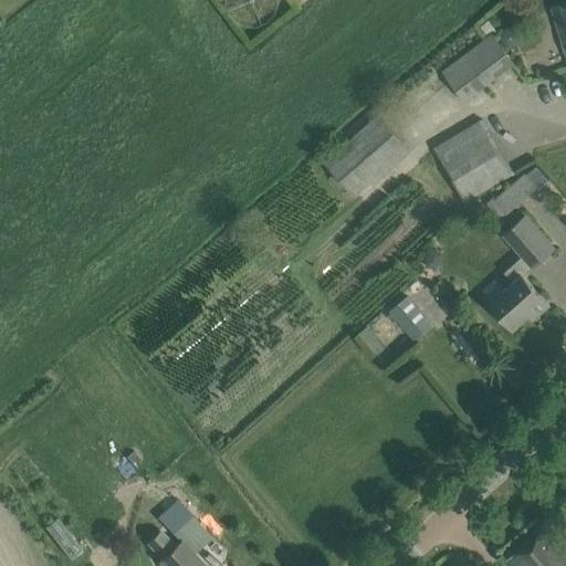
[(565,45),(565,0),(553,4),(565,45)]
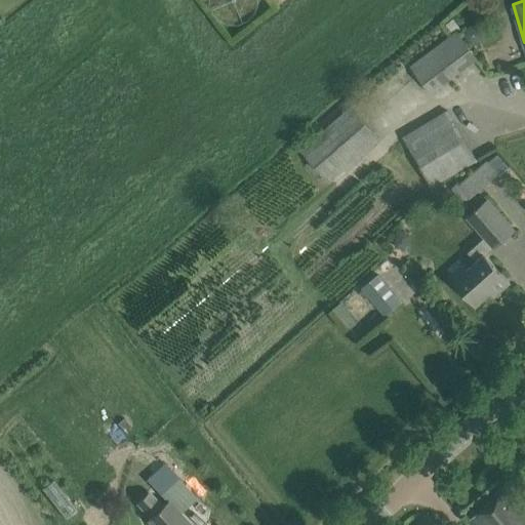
[(410,66),(431,94),(477,58),(456,33),(460,30),(452,19),(445,25),(451,34),(410,66)]
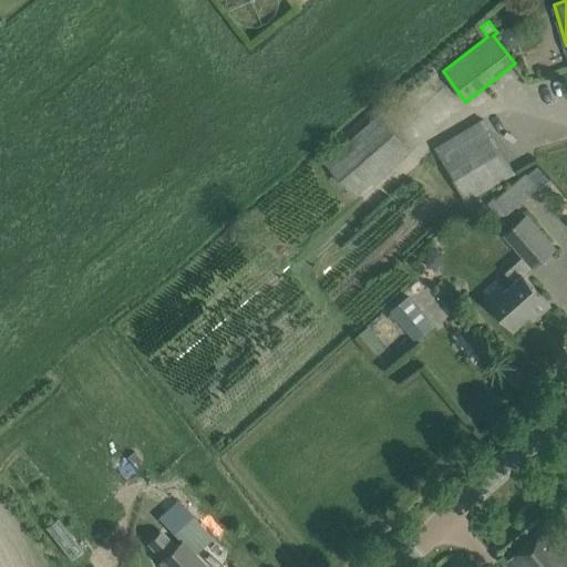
[(323,162),(356,197),(410,151),(379,114),(323,162)]
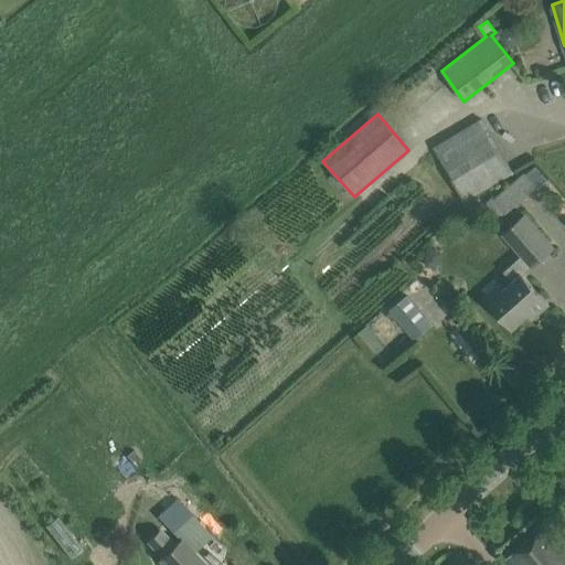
[(433,147),(464,202),(512,173),(480,118),(433,147)]
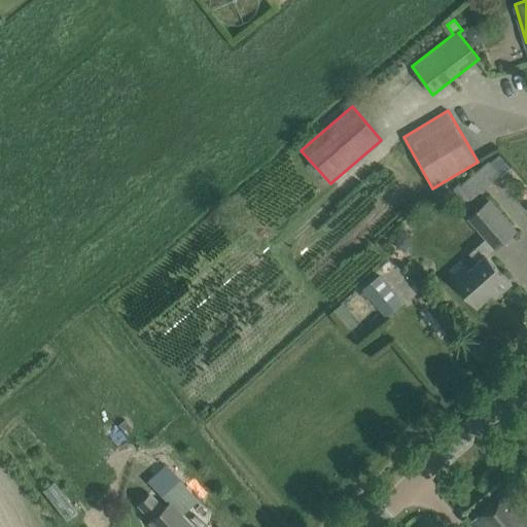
[(462,186),(471,198),(500,174),(490,163),(462,186)]
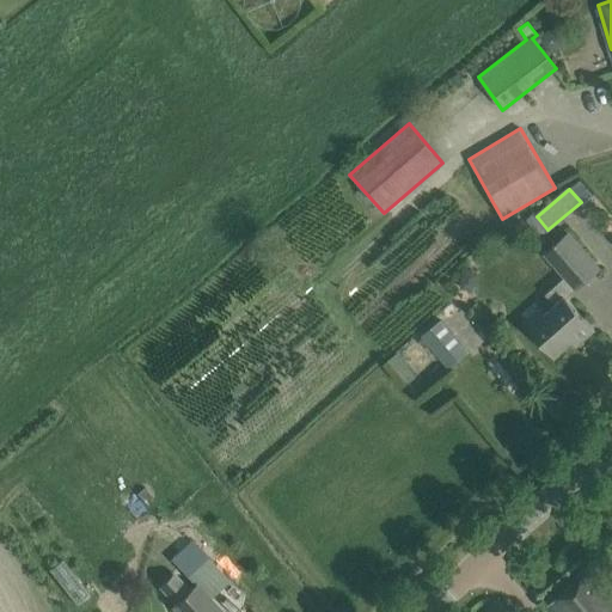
[(540,307),(524,322),(555,356),(577,336),(581,341),(594,329),(567,298),(599,269),(567,233),(545,252),(567,276),(545,294),(556,306),(545,314),(540,307)]
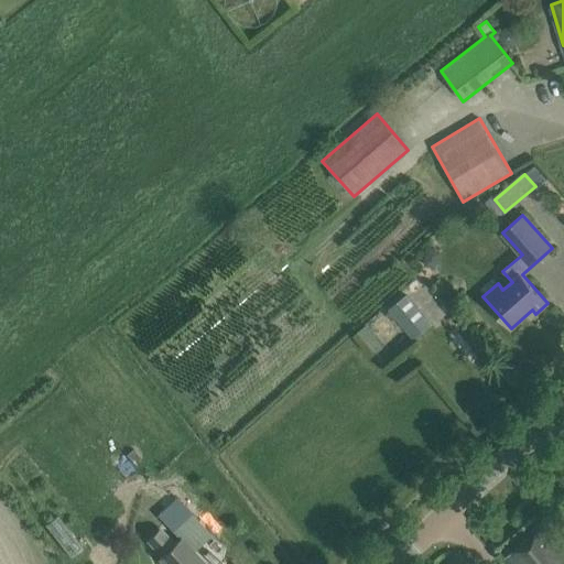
[(389,310),(412,337),(430,323),(407,295),(389,310)]
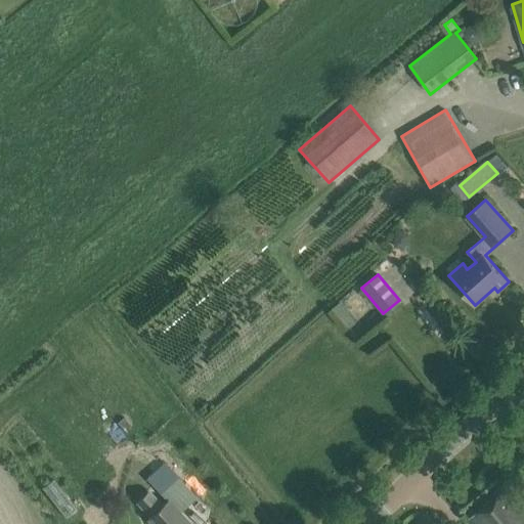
[(178,478),(160,494),(166,500),(178,513),(195,496),(178,478)]
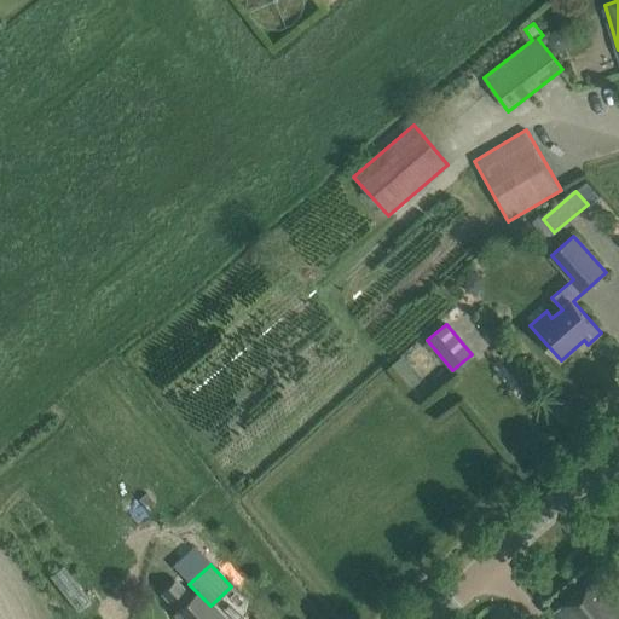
[(595,576),(554,612),(559,618),(618,618),(618,603),(618,605),(607,593),(608,591),(595,576)]
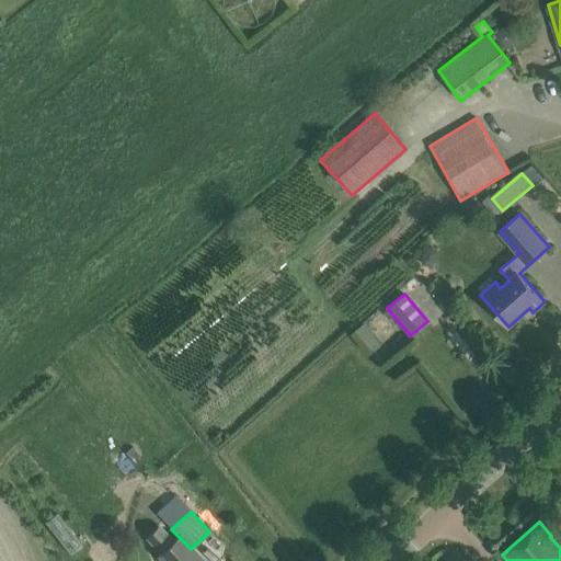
[(201,560),(191,549),(178,536),(158,554),(164,560),(201,560)]
